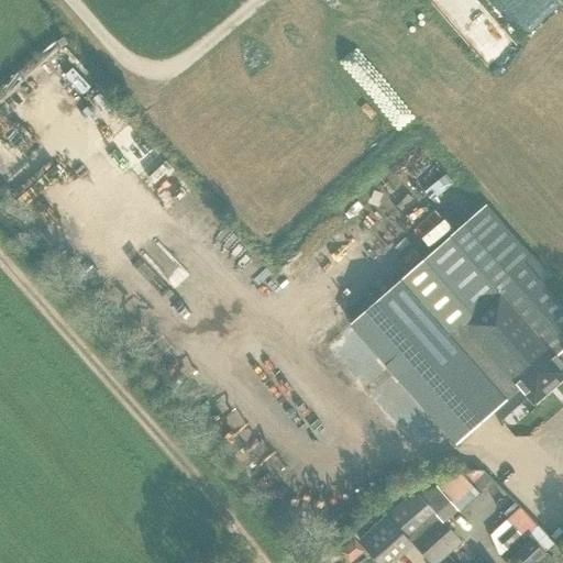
[(515,0),(528,14),(543,0),(515,0)]
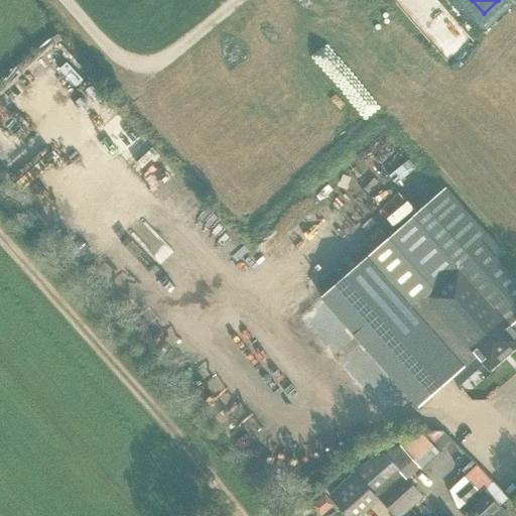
[(400,142),(385,158),(398,170),(413,153),(400,142)]
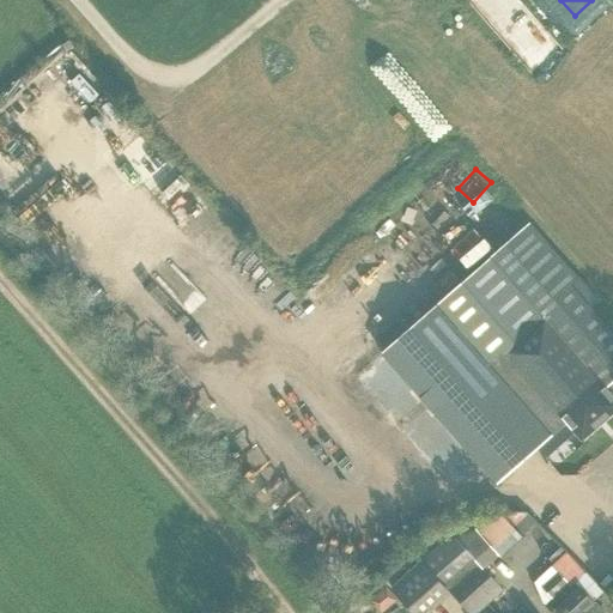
[(436,219),(456,198),(438,181),(418,202),(436,219)]
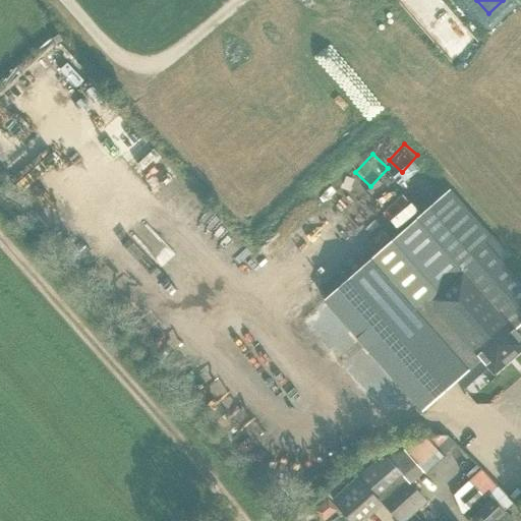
[(413,185),(431,171),(425,163),(407,178),(413,185)]
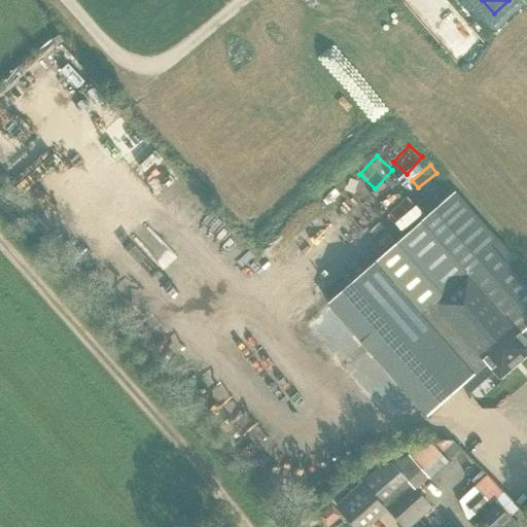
[(365,227),(385,210),(363,187),(345,205),(365,227)]
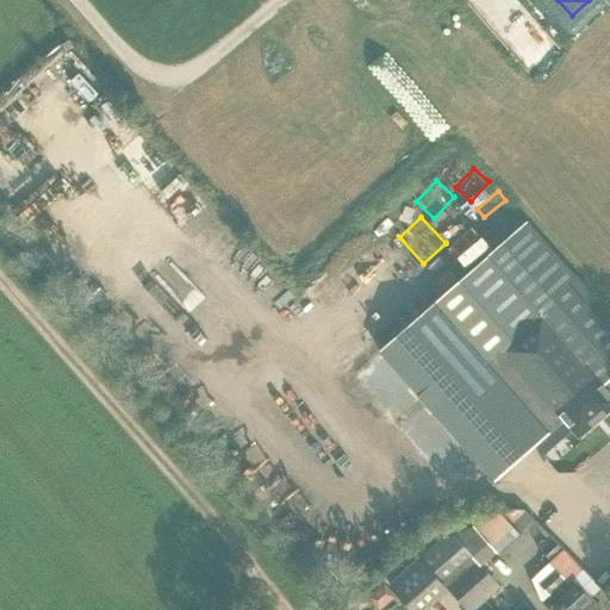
[(578,439),(609,410),(609,393),(603,386),(609,379),(609,332),(566,284),(576,277),(527,222),(380,353),(495,481),(564,421),(578,439)]
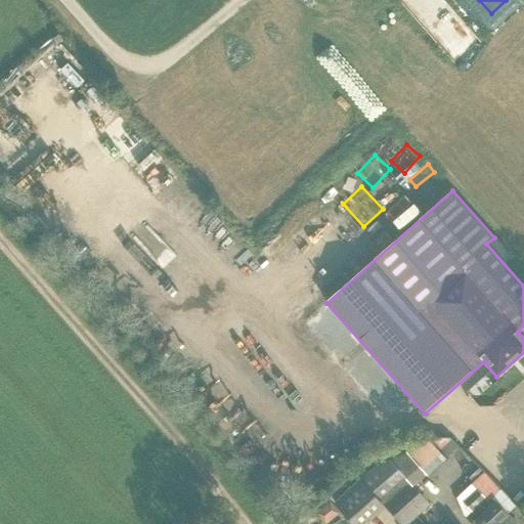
[(197,225),(188,234),(199,245),(207,235),(197,225)]
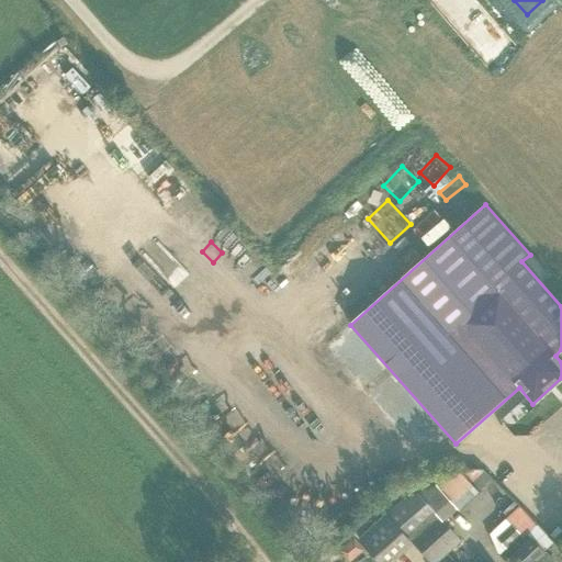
[(394,265),(414,248),(408,242),(389,258),(394,265)]
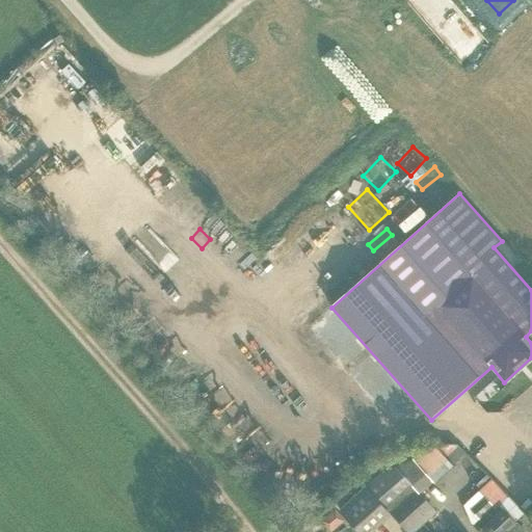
[(411,458),(413,459),(380,473),(364,488),(388,514),(390,512),(403,501),(415,490),(419,495),(452,467),(436,448),(411,458)]
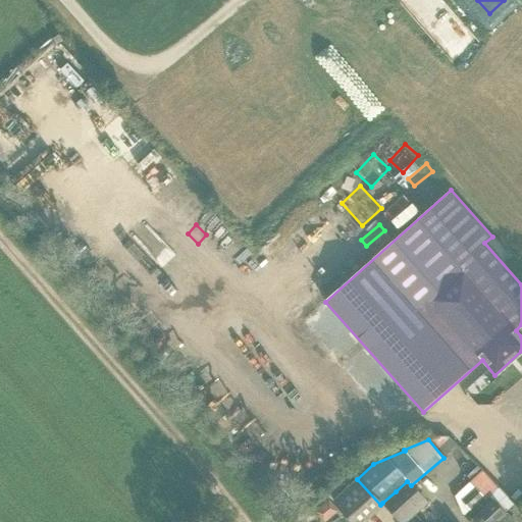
[(503,448),(505,459),(520,457),(519,446),(503,448)]
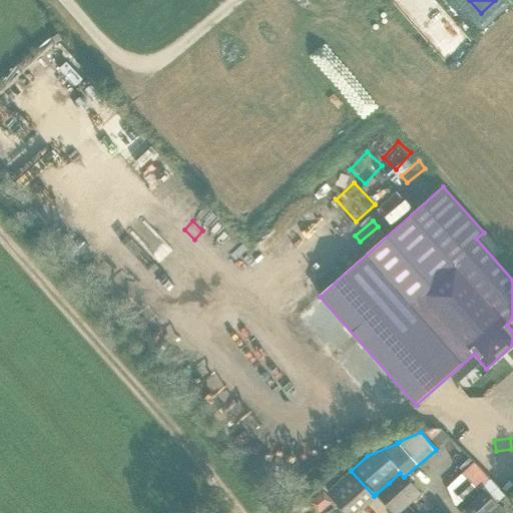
[(346,512),(354,512),(374,496),(351,471),(328,492),(346,512)]
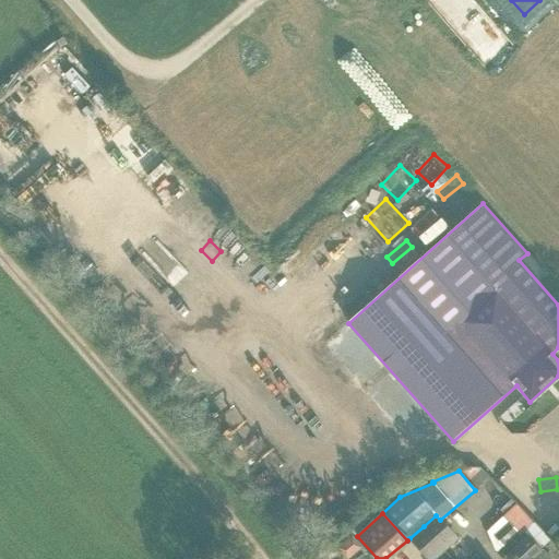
[(456,538),(445,525),(440,520),(436,515),(424,526),(430,534),(442,549),(456,538)]
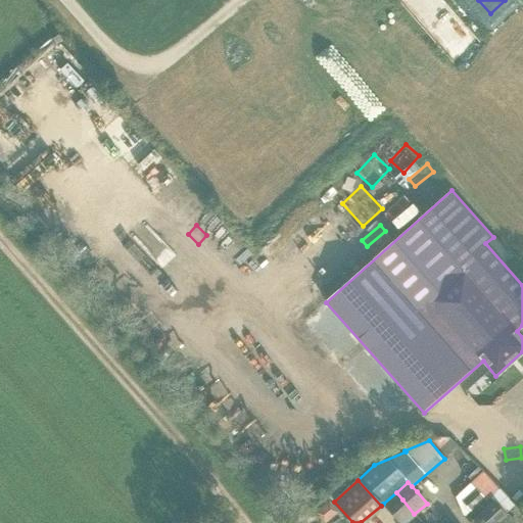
[(485,498),(476,487),(461,500),(470,511),(485,498)]
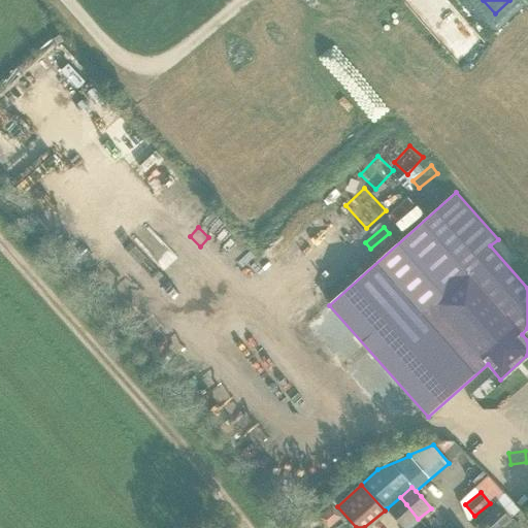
[(407,527),(418,519),(406,504),(400,497),(387,508),(404,527),(407,527)]
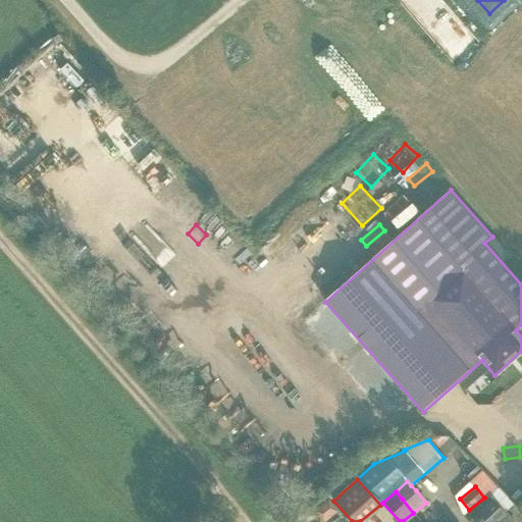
[(470,520),(471,521),(498,521),(506,515),(492,500),(470,520)]
